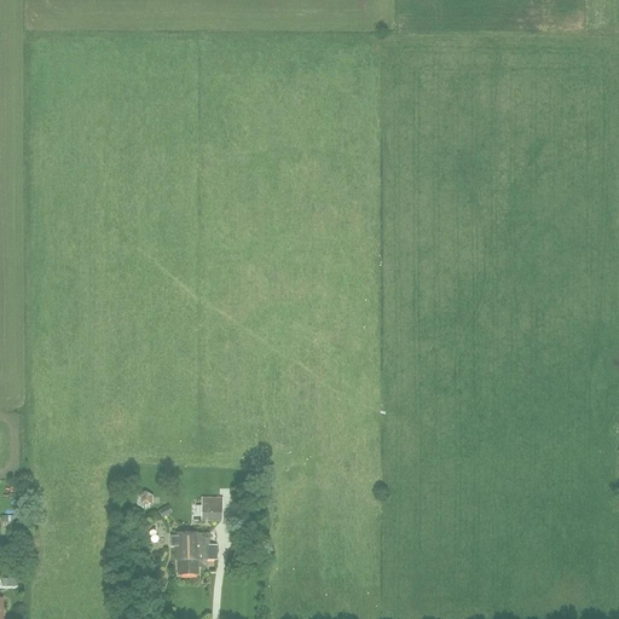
[(168,510),(177,495),(167,490),(158,505),(168,510)]
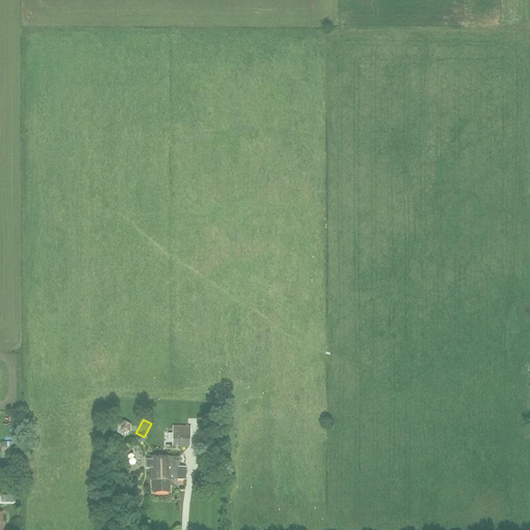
[(131,433),(131,425),(124,421),(117,425),(117,433),(124,437),(131,433)]
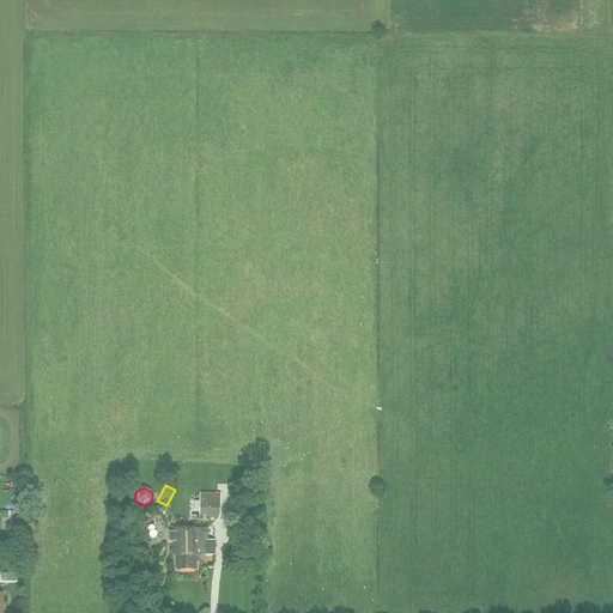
[(220,495),(199,495),(199,516),(219,517),(220,495)]
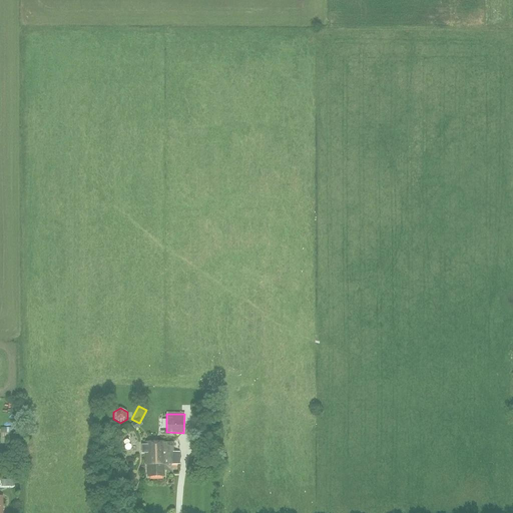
[(161,433),(161,424),(142,424),(142,433),(161,433)]
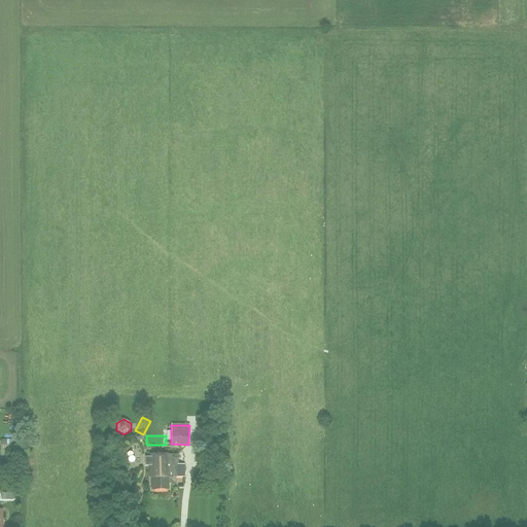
[(144,466),(149,461),(138,450),(133,455),(144,466)]
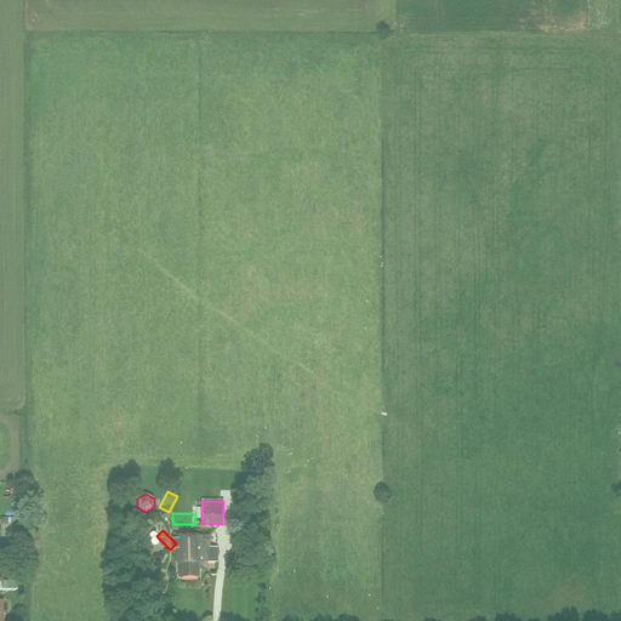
[(180,577),(199,576),(199,563),(217,562),(217,548),(210,548),(210,536),(194,536),(194,535),(176,536),(177,563),(180,563),(180,577)]
